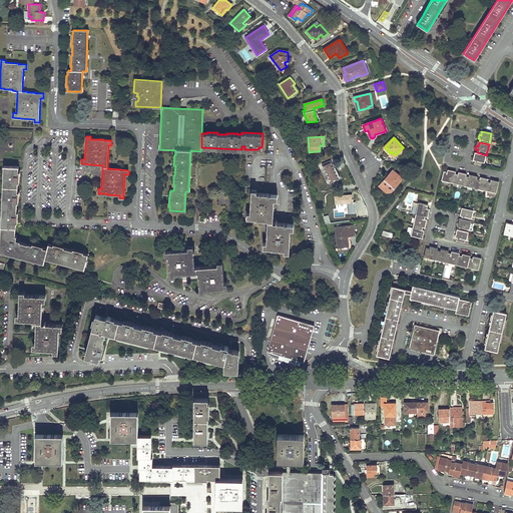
[(484,166),(486,155),(477,152),(476,152),(475,156),(474,156),(473,157),(473,160),(475,160),(474,163),(484,166)]
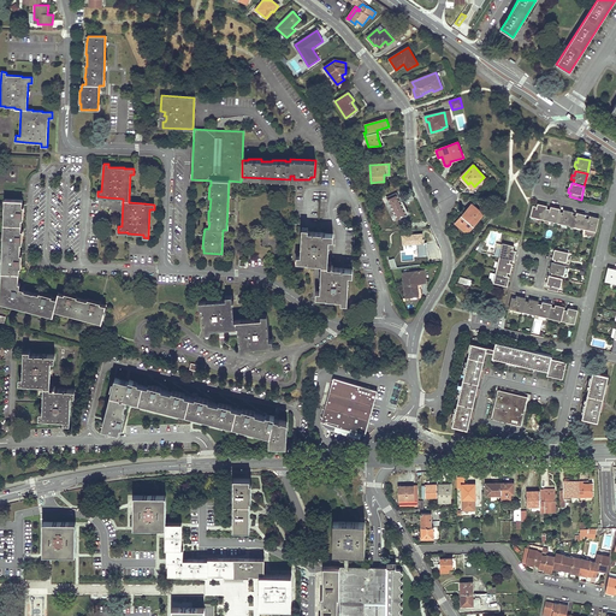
[(397,193),(392,195),(388,197),(397,219),(407,214),(397,193)]
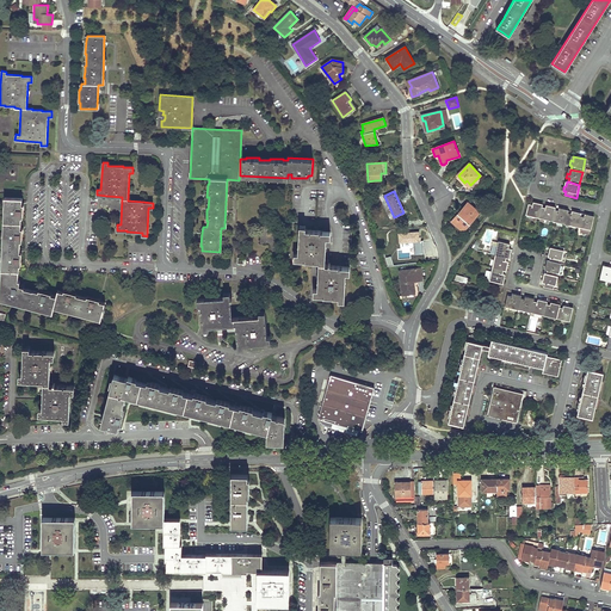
[(54,307),(100,319),(104,308),(105,309),(105,307),(104,307),(105,302),(99,301),(99,300),(87,296),(86,297),(76,295),(76,294),(65,290),(63,291),(57,290),(56,296),(51,295),(51,294),(38,290),(38,291),(34,290),(32,291),(24,288),(24,287),(19,285),(19,281),(18,281),(18,271),(19,271),(19,265),(20,265),(22,252),(19,252),(20,241),(22,241),(23,228),(20,228),(22,217),(23,217),(23,204),(22,204),(22,198),(5,198),(0,300),(51,313),(54,307)]
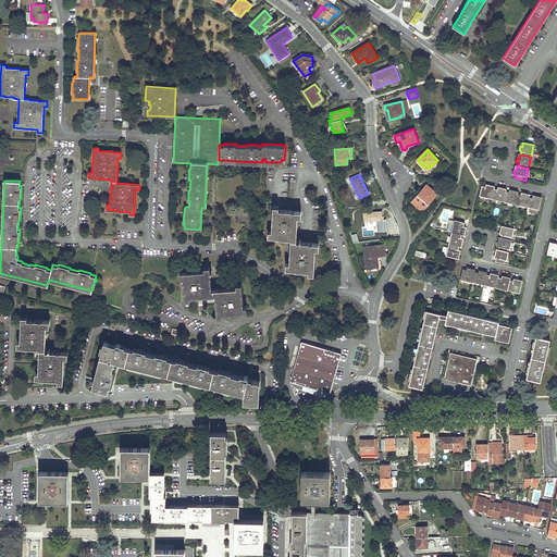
[(480,196),(491,198),(494,188),(494,187),(490,187),(491,185),(486,184),(485,186),(482,186),(480,196)]
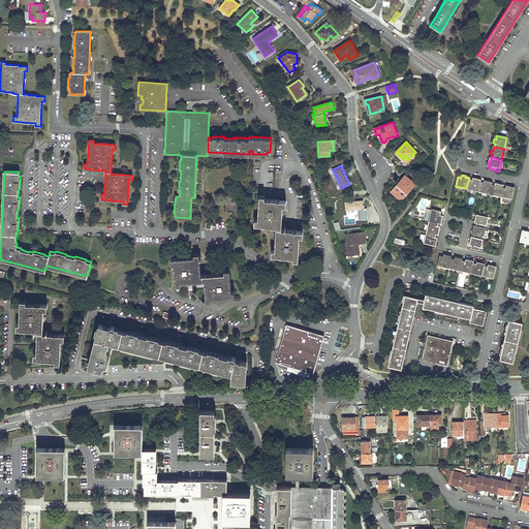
[(403,203),(405,200),(407,198),(404,196),(415,184),(405,176),(392,191),(403,203)]
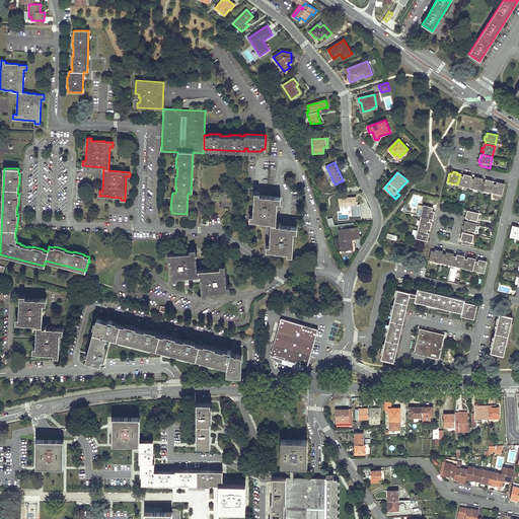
[(457,184),(468,188),(470,177),(471,177),(467,176),(468,175),(464,174),(463,176),(460,175),(457,184)]
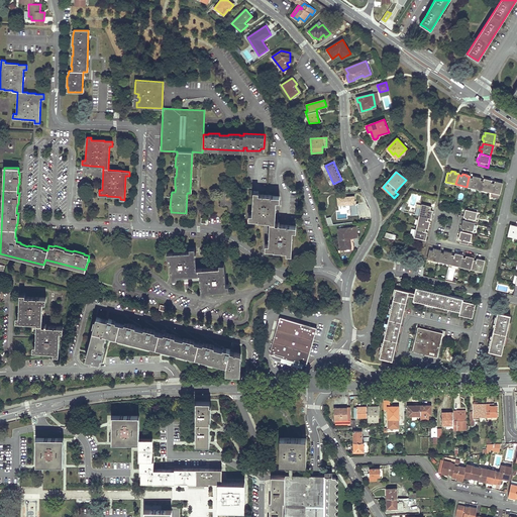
[(467,187),(478,189),(480,180),(481,179),(477,178),(478,177),(474,176),(473,178),(469,177),(467,187)]
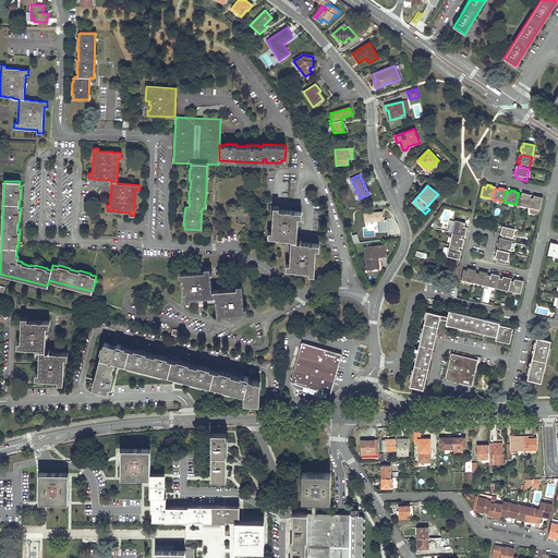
[(530,196),(526,195),(526,194),(523,193),(522,195),(518,194),(516,204),(528,207),(530,196)]
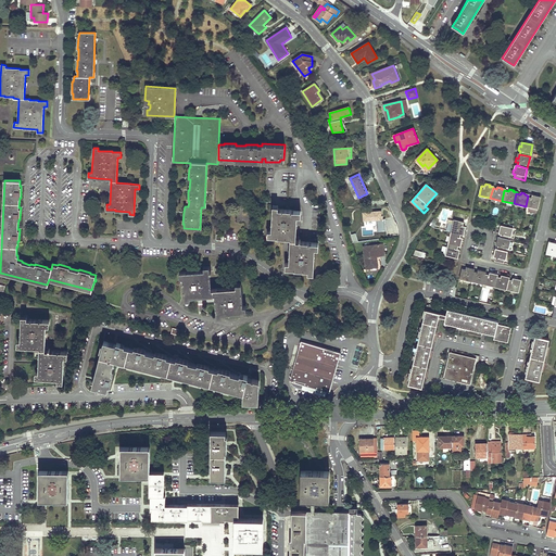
[(528,196),(526,206),(529,207),(528,212),(536,214),(541,198),(536,198),(536,196),(533,194),(532,197),(528,196)]
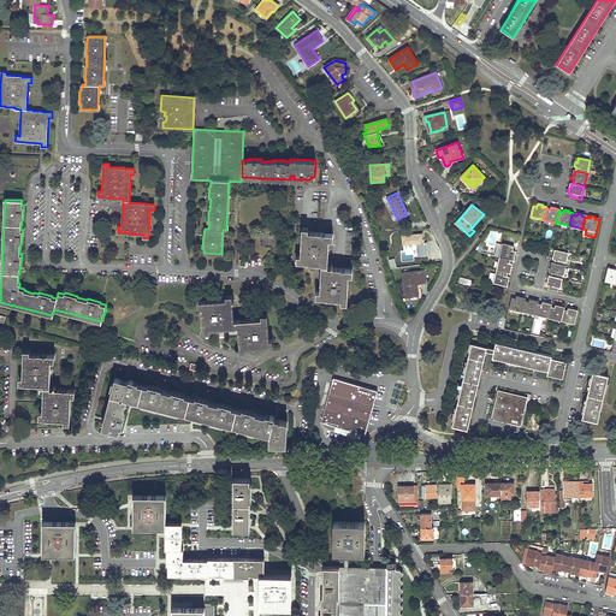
[(295,247),(295,250),(294,253),(303,253),(303,254),(319,255),(318,283),(314,283),(314,288),(339,290),(339,294),(344,294),(345,266),(350,266),(350,260),(341,260),(341,259),(325,259),(326,230),(331,231),(331,225),(321,224),(306,223),(306,219),(300,219),(298,247),(295,247)]
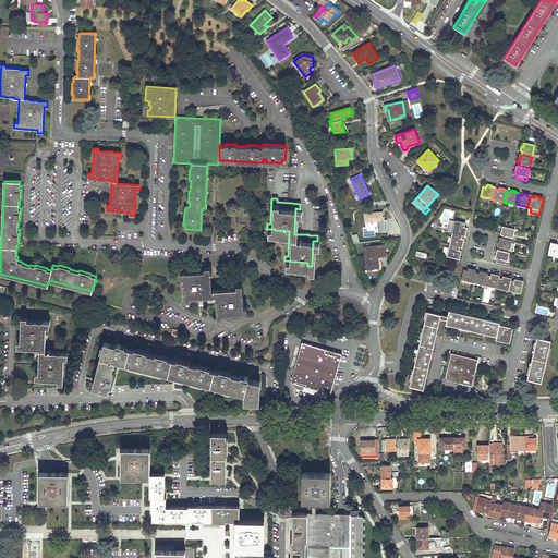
[(383,213),(363,214),(364,222),(378,221),(383,221),(383,213)]
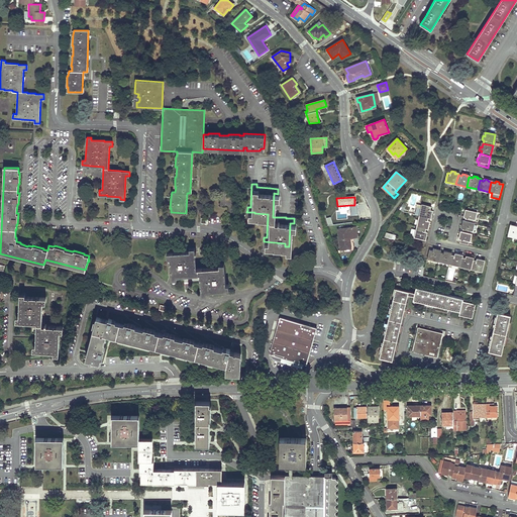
[(422,204),(419,215),(428,217),(429,217),(430,214),(432,214),(432,211),(431,211),(430,210),(431,206),(422,204)]
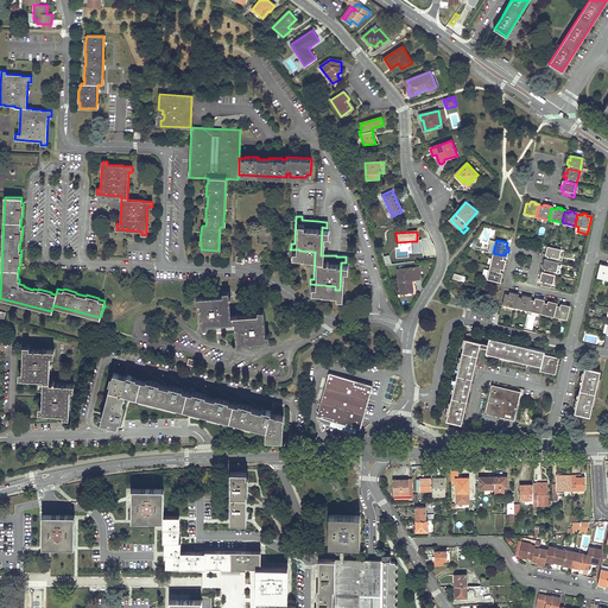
[(417,241),(412,241),(412,254),(422,253),(420,241),(417,241)]
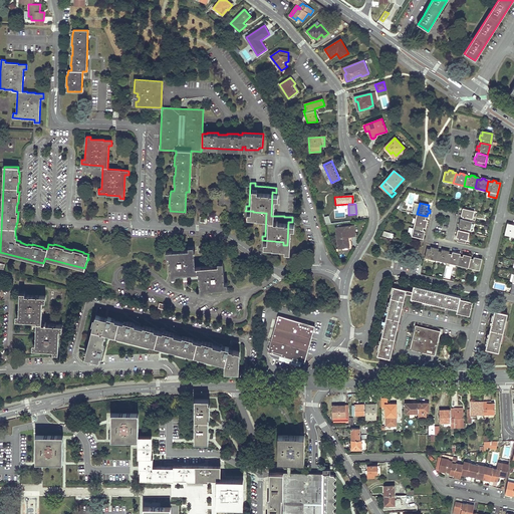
[(470,210),(467,209),(464,208),(463,212),(462,212),(461,216),(463,216),(463,220),(472,222),(475,211),(474,211),(470,210)]
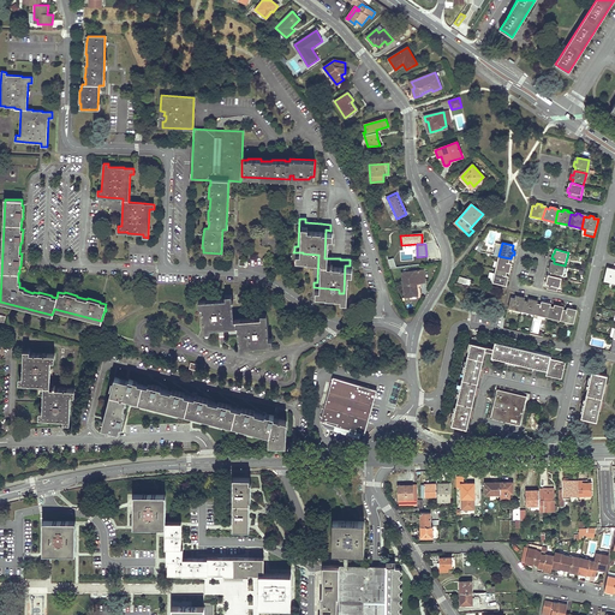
[(496,269),(507,272),(508,268),(511,268),(512,264),(509,263),(509,258),(499,256),(496,269)]
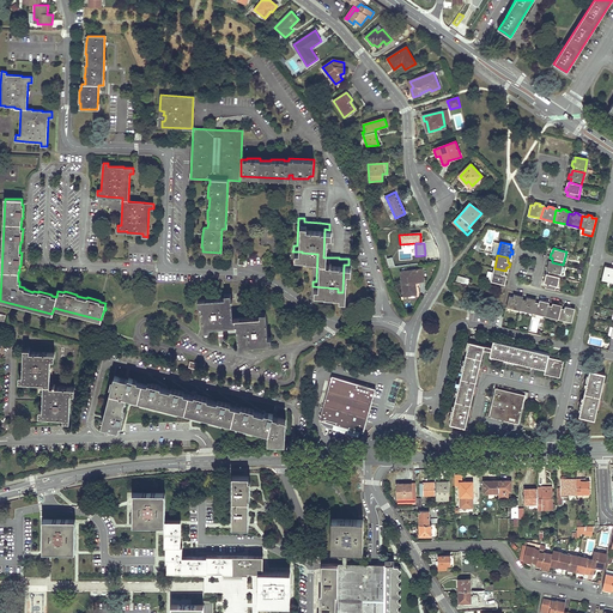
[(548,274),(559,278),(563,265),(552,262),(551,261),(550,266),(547,266),(547,268),(547,271),(550,271),(548,274)]
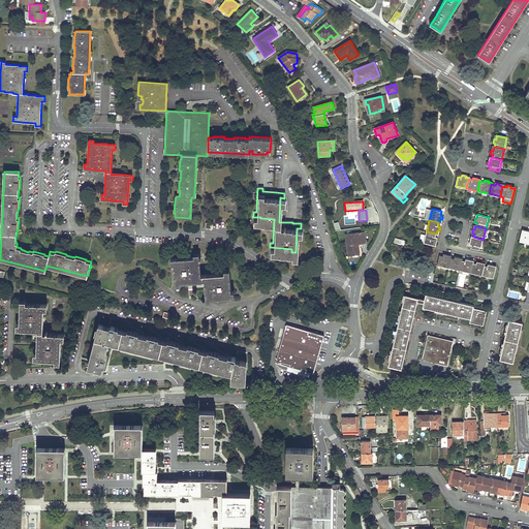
[(520,242),(528,243),(528,230),(526,230),(526,232),(522,231),(520,242)]
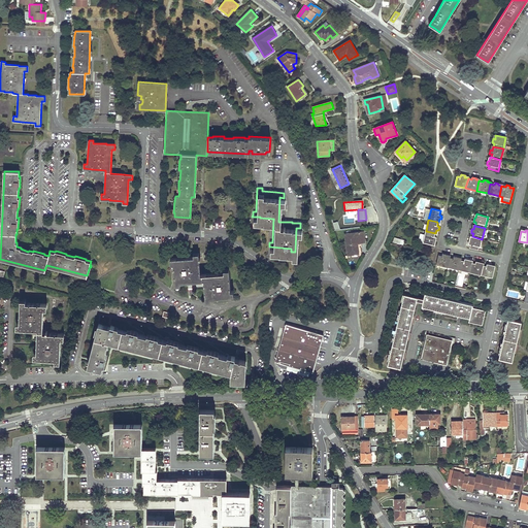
[(434,237),(435,233),(426,231),(423,242),(433,244),(434,241),(435,241),(436,238),(434,237)]
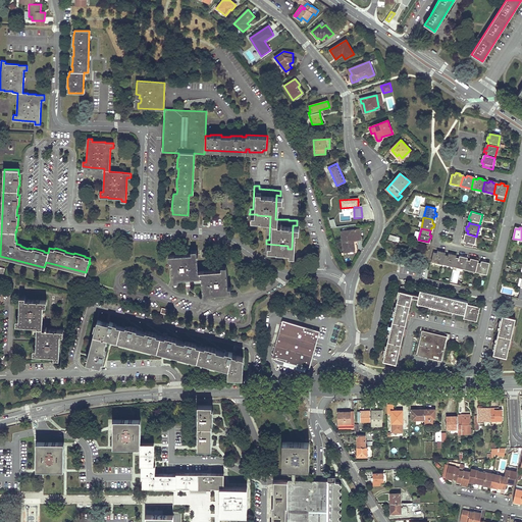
[(354,251),(354,246),(353,241),(360,240),(359,229),(342,231),(345,252),(354,251)]
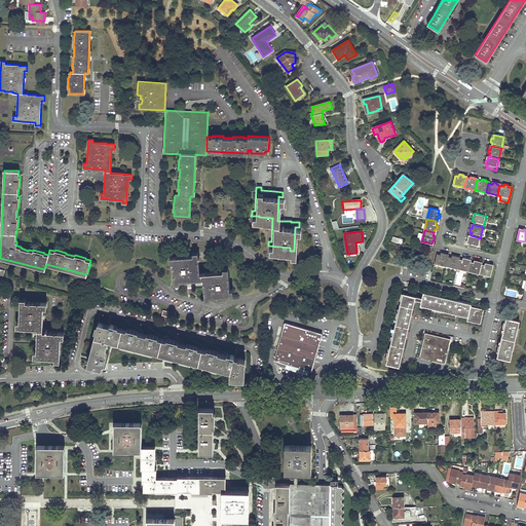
[(478,250),(480,238),(471,235),(470,235),(470,239),(467,239),(467,241),(466,242),(468,243),(467,248),(478,250)]
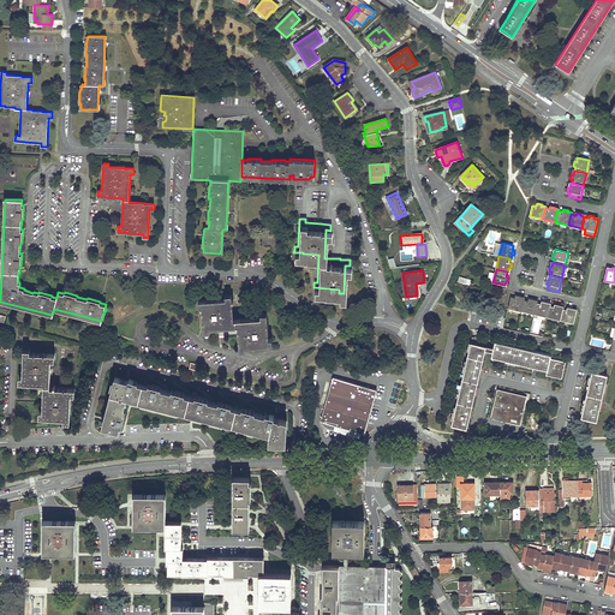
[(246,350),(245,348),(245,346),(273,344),(272,339),(268,339),(267,314),(261,314),(261,317),(233,320),(231,296),(226,296),(226,299),(198,302),(199,306),(202,306),(204,332),(210,330),(210,327),(238,326),(240,350),(246,350)]
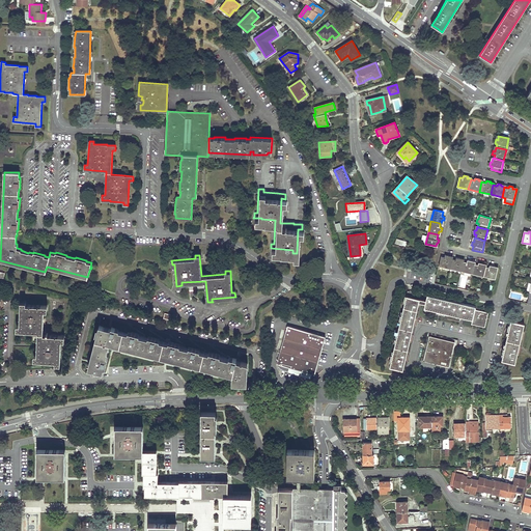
[(439,267),(450,269),(452,259),(453,258),(448,257),(448,255),(445,255),(444,257),(441,256),(439,267)]
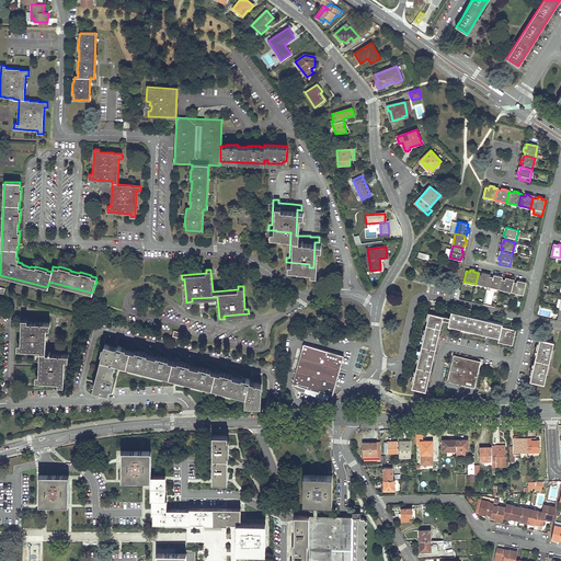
[(476,284),(488,287),(490,276),(491,276),(485,275),(485,273),(482,272),(481,274),(478,274),(476,284)]
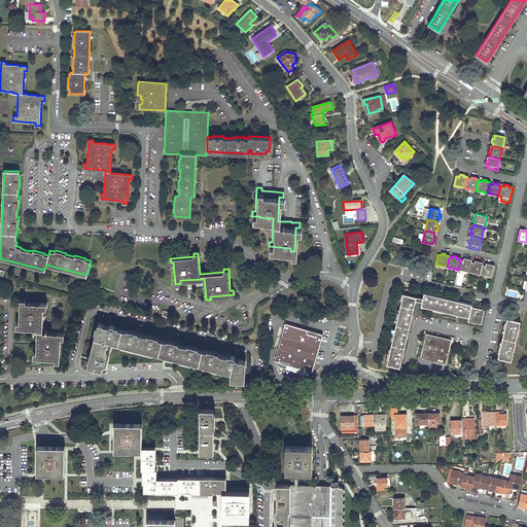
[(458,270),(469,272),(471,262),(471,261),(467,260),(467,259),(464,258),(463,260),(460,259),(458,270)]
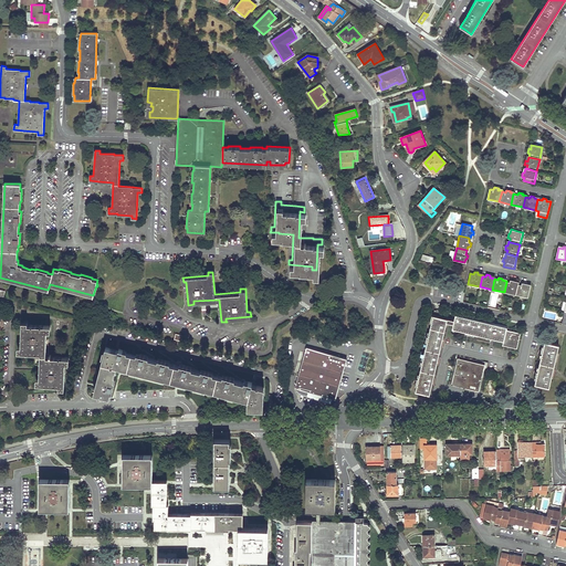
[(506,282),(504,292),(516,295),(519,284),(514,283),(514,281),(510,280),(510,282),(506,282)]
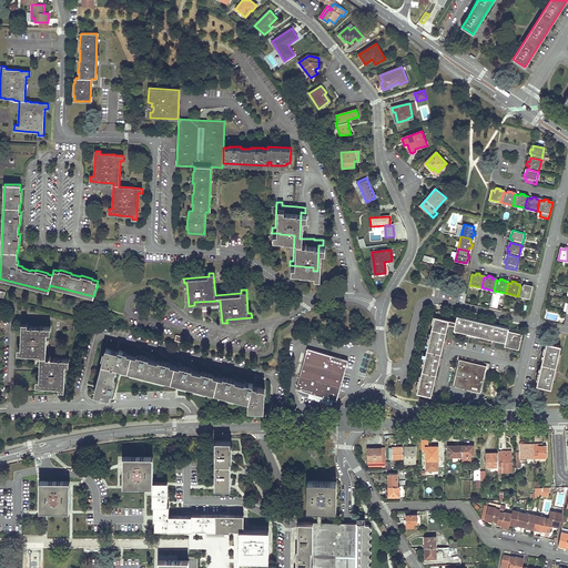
[(520,285),(518,296),(529,298),(533,287),(527,286),(528,285),(524,284),(524,286),(520,285)]
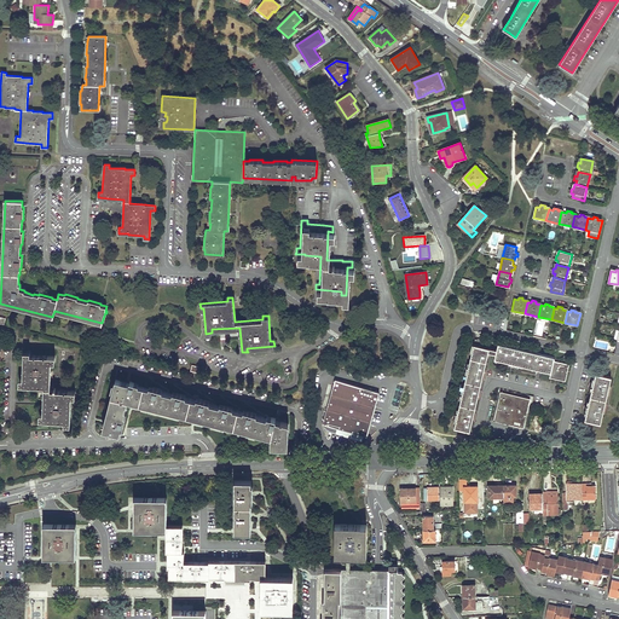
[(480,347),(474,345),(456,421),(455,429),(469,433),(489,353),(496,354),(495,359),(551,372),(550,376),(565,380),(568,364),(554,360),(555,357),(498,343),(497,351),(480,347)]
